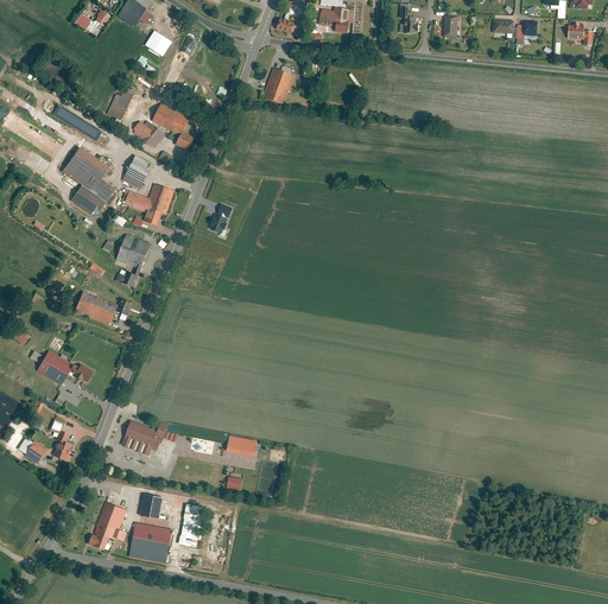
[(150,1),(147,0),(126,0),(118,13),(135,24),(150,1)]
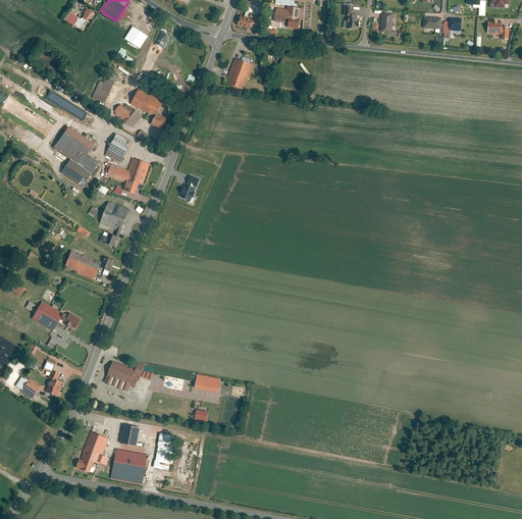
[(285,7),(275,6),(273,24),(298,28),(299,17),(302,18),(304,7),(286,5),(285,7)]
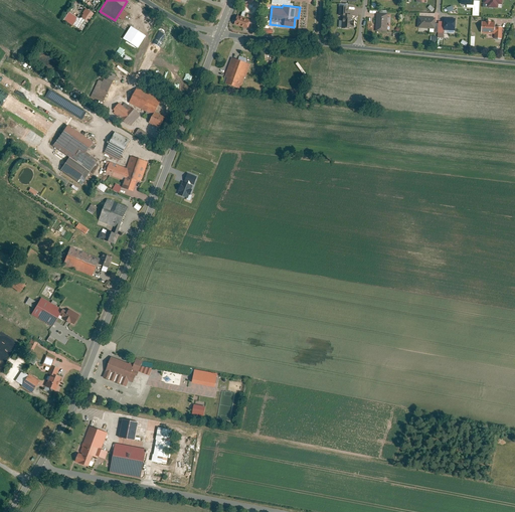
[(348,5),(338,5),(338,19),(342,19),(341,27),(354,28),(354,18),(352,18),(352,14),(348,14),(348,5)]
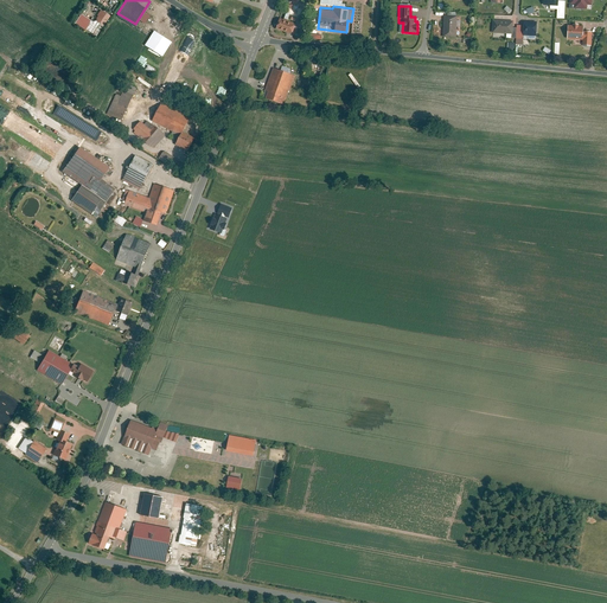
[(104,23),(110,13),(102,7),(95,17),(104,23)]
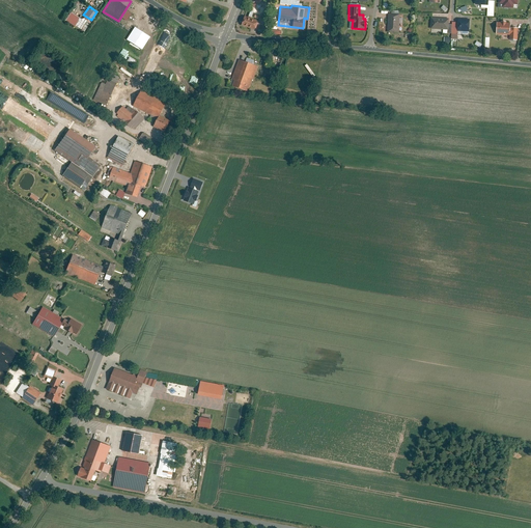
[(82,17),(73,10),(67,19),(77,24),(82,17)]
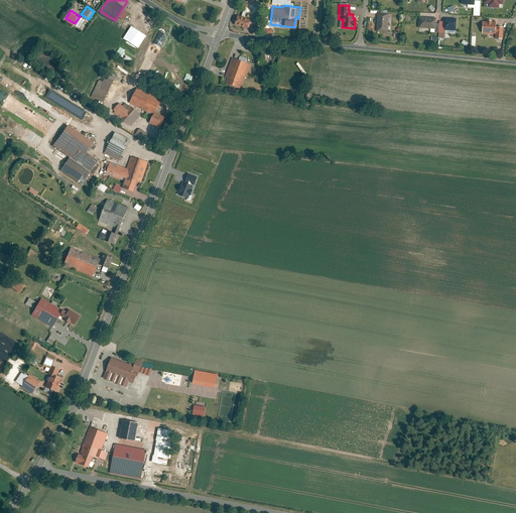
[(389,12),(376,11),(376,30),(388,30),(389,12)]
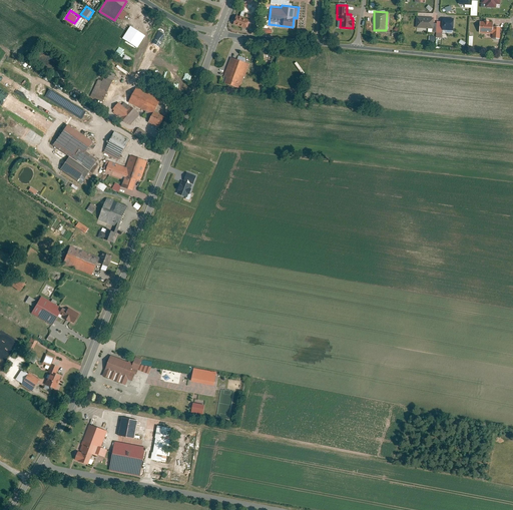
[(249,18),(235,13),(232,23),(245,27),(249,18)]
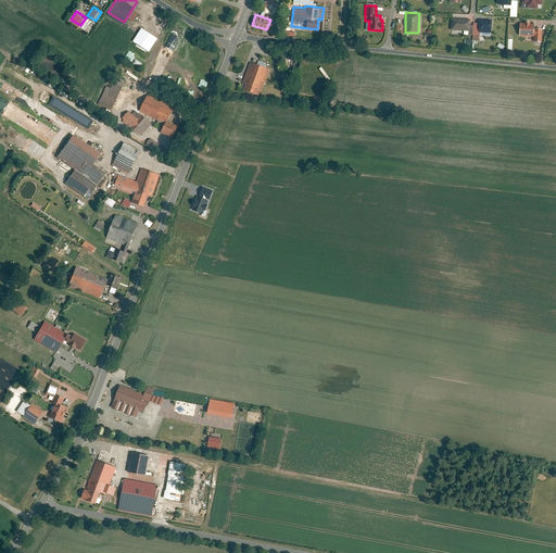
[(470,17),(451,16),(451,29),(469,30),(470,17)]
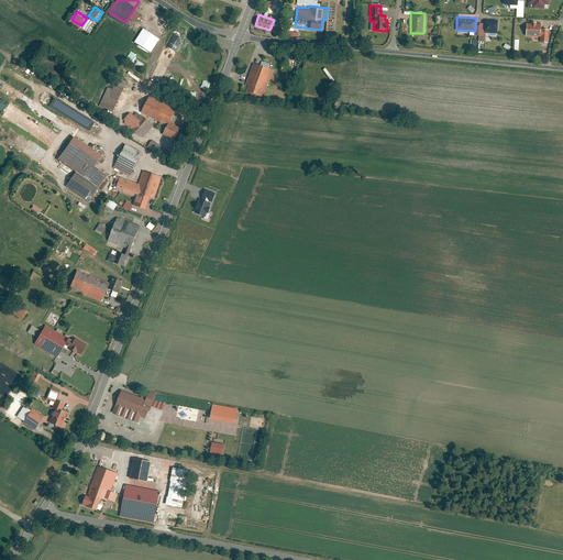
[(498,19),(485,18),(485,32),(497,32),(498,19)]
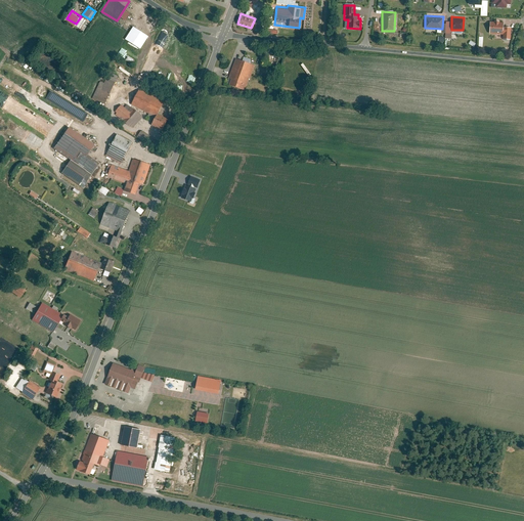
[(494,20),(490,20),(489,33),(504,33),(504,38),(510,38),(511,27),(504,27),(504,22),(499,22),(499,19),(494,19),(494,20)]
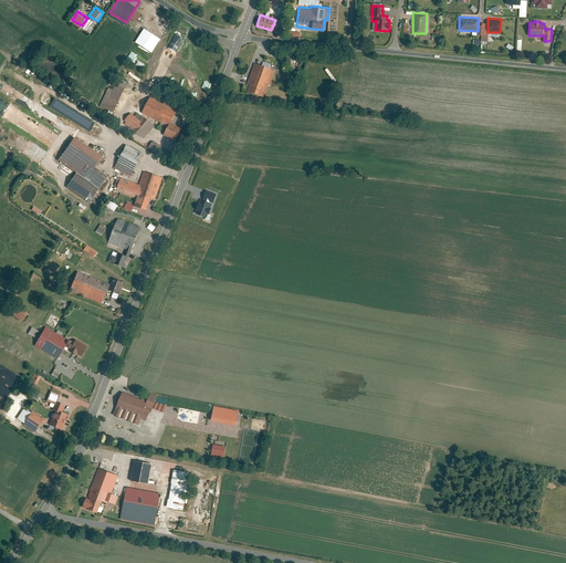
[(169,66),(173,59),(170,59),(170,55),(177,39),(171,37),(161,58),(165,59),(154,60),(169,66)]
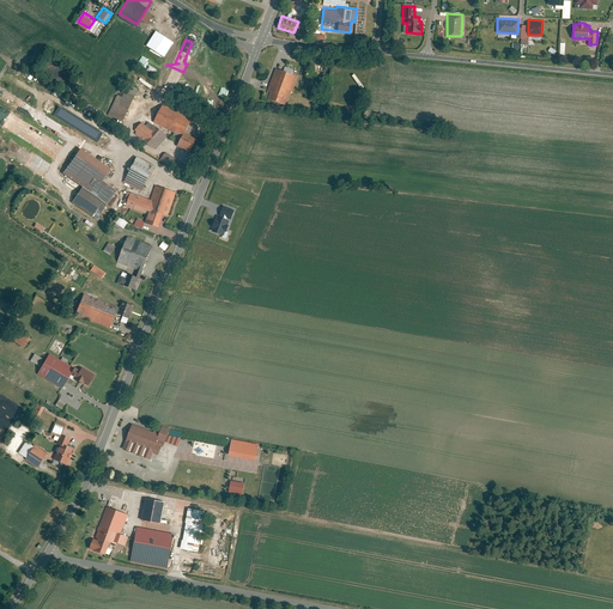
[(297,75),(274,67),(263,98),(286,107),(297,75)]
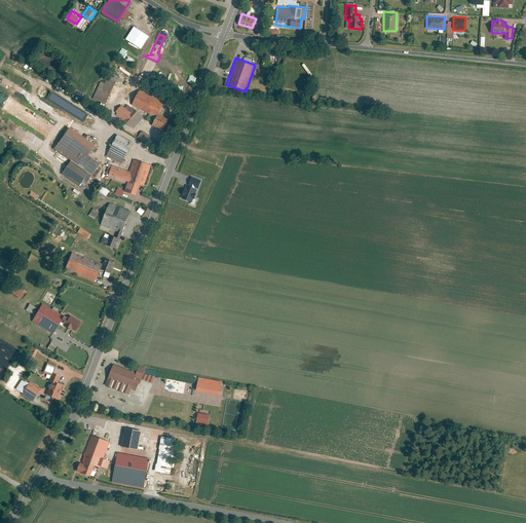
[(277,70),(264,66),(261,75),(274,79),(277,70)]
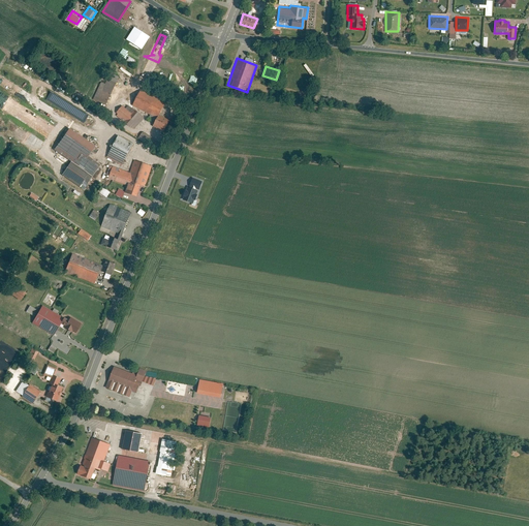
[(109,70),(104,81),(99,79),(92,96),(105,101),(117,73),(109,70)]
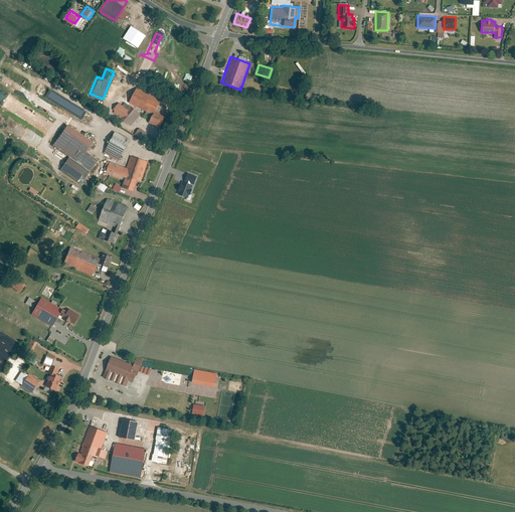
[(162,97),(138,83),(129,100),(150,110),(151,110),(155,112),(149,121),(159,127),(166,114),(156,109),(162,97)]
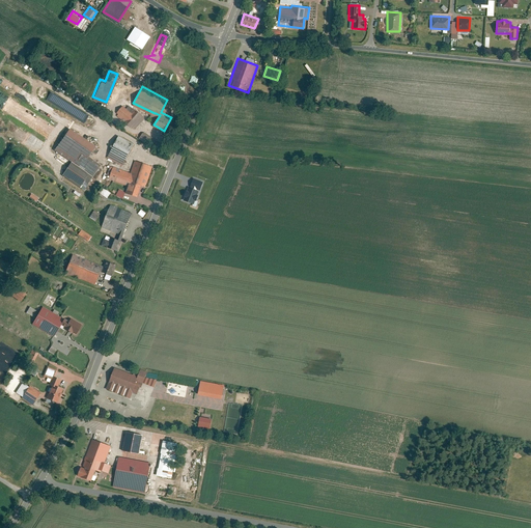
[(83,120),(88,113),(50,89),(45,96),(83,120)]
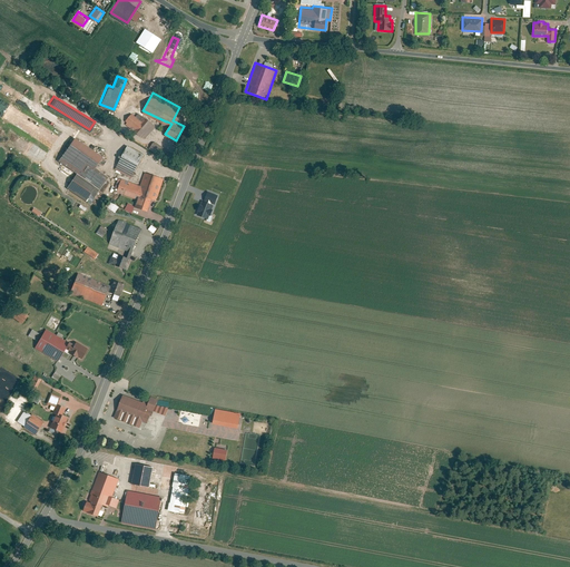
[(43,109),(41,116),(48,118),(52,109),(47,108),(47,109),(43,109)]
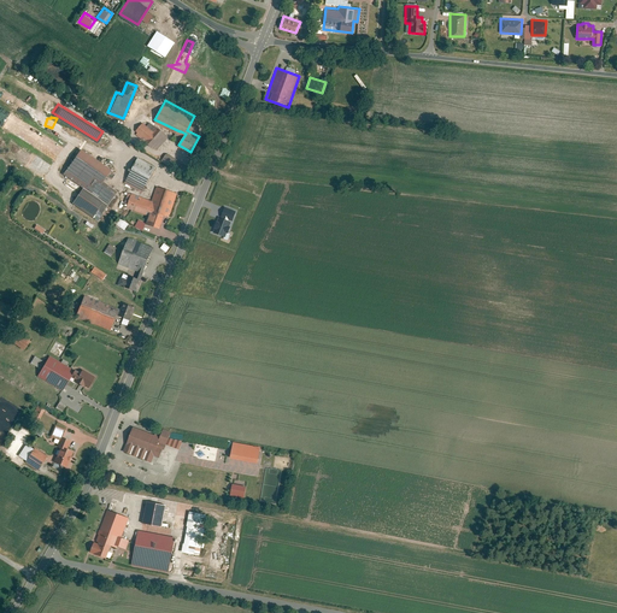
[(169,134),(150,119),(147,123),(144,119),(136,128),(137,129),(136,131),(148,143),(158,146),(169,134)]
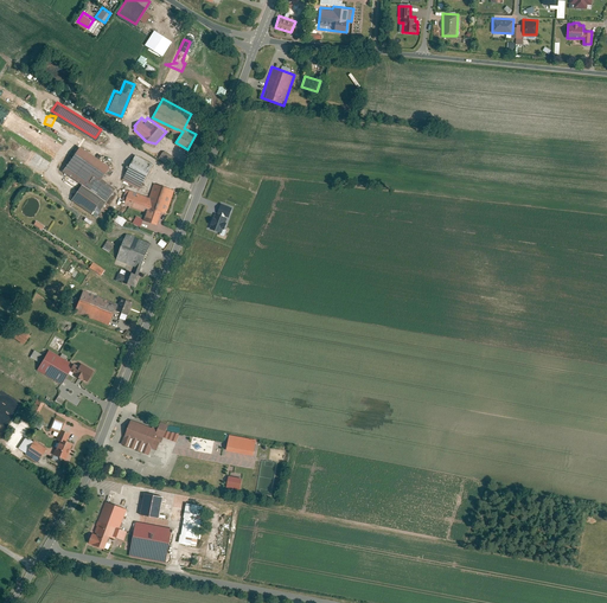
[(109,166),(78,146),(62,172),(81,185),(71,200),(95,216),(114,188),(101,179),(109,166)]
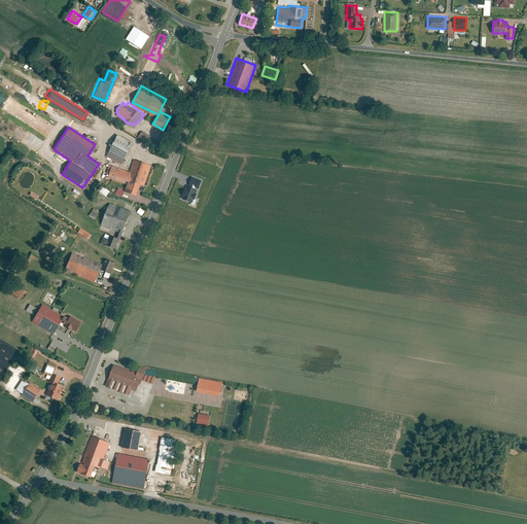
[(132,142),(116,134),(106,155),(121,163),(132,142)]
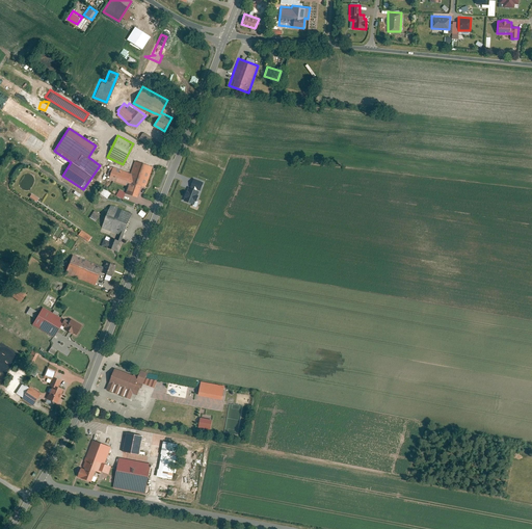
[(153,165),(134,159),(130,172),(113,165),(108,179),(128,185),(126,192),(137,196),(140,187),(144,188),(153,165)]
